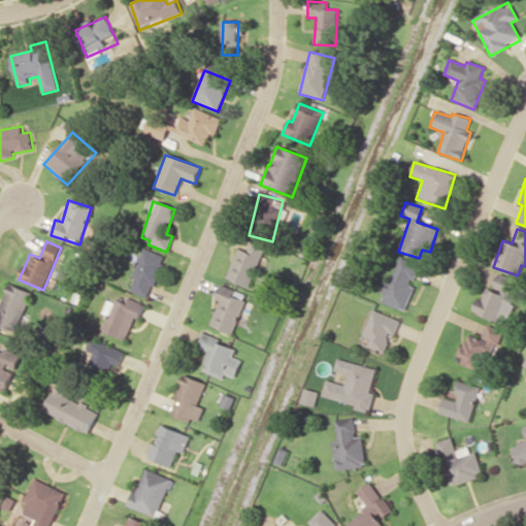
[(224,280),(248,288),(262,247),(249,241),(245,253),(234,249),(224,280)]
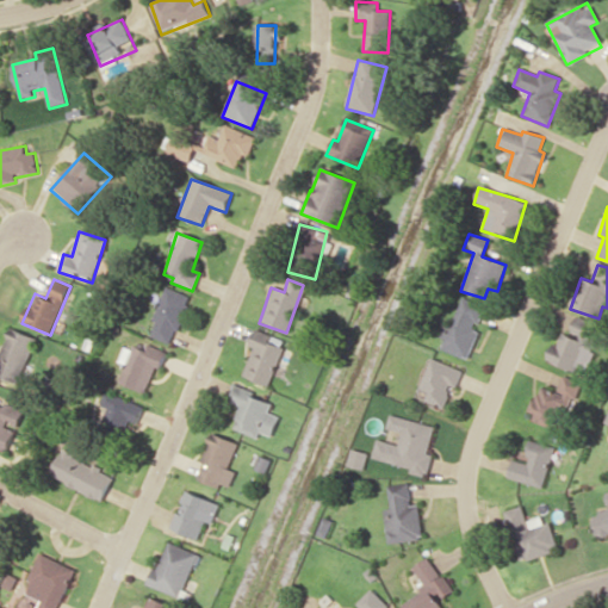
[(186,296),(162,287),(146,337),(169,346),(186,296)]
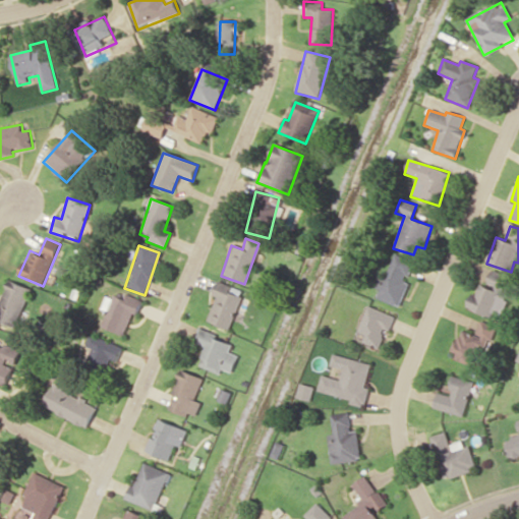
[(412,261),(393,254),(385,277),(380,275),(371,298),(399,307),(407,283),(406,282),(412,261)]
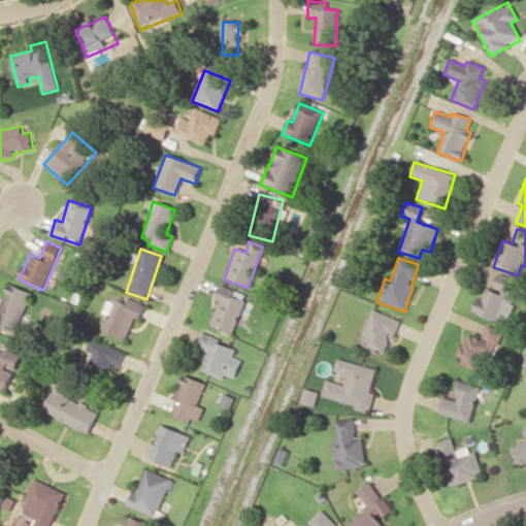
[(472,314),(496,323),(498,318),(506,322),(514,304),(505,301),(511,287),(495,281),(491,291),(483,288),(472,314)]
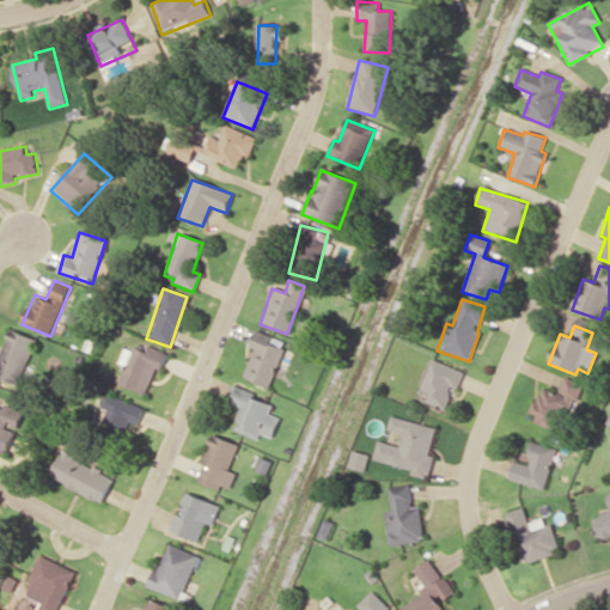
[(40,341),(12,330),(0,360),(0,379),(22,388),(40,341)]
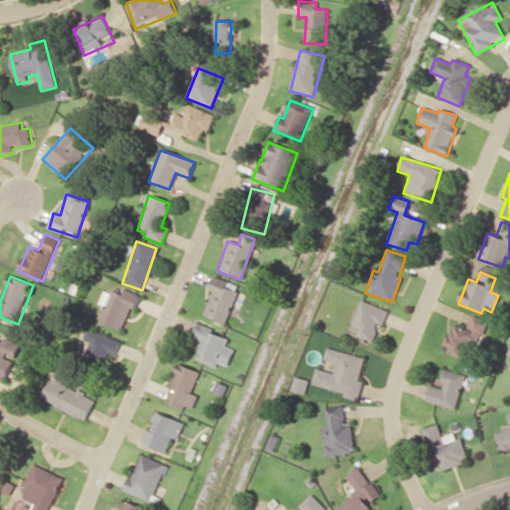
[(201,317),(224,324),(236,286),(211,277),(206,291),(209,292),(201,317)]
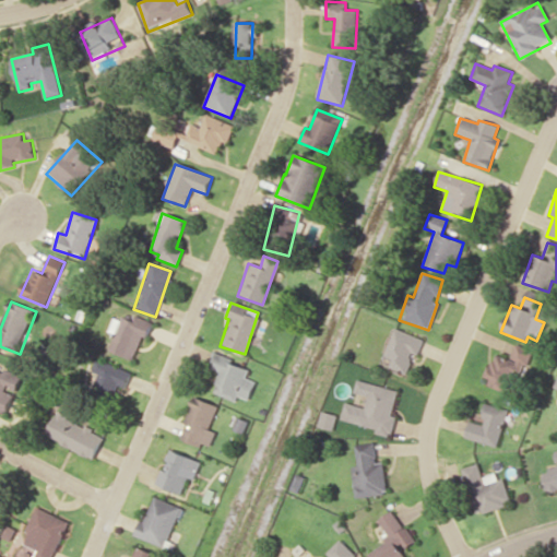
[(106,351),(130,362),(141,336),(144,339),(151,324),(133,316),(130,321),(120,318),(106,351)]
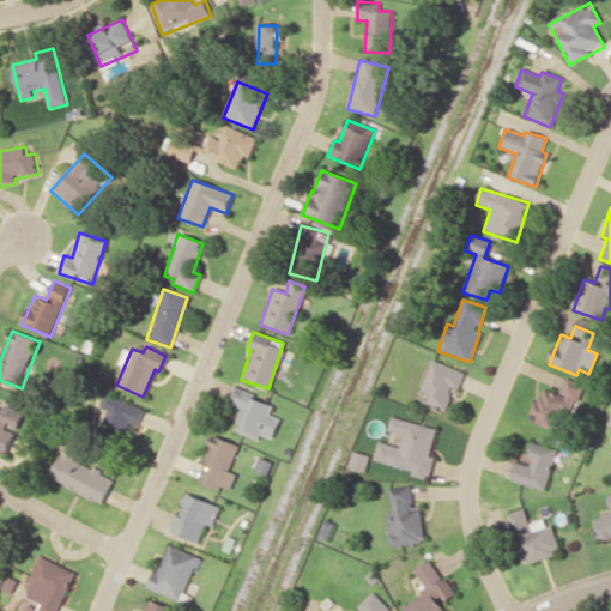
[(458,391),(463,371),(429,362),(419,394),(427,395),(424,405),(445,411),(452,388),(458,391)]
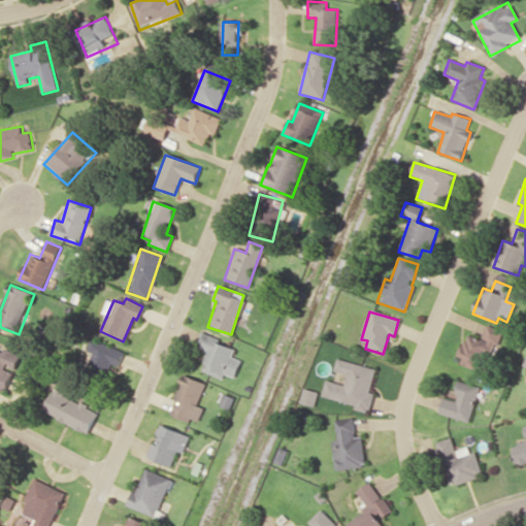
[(488,376),(493,363),(489,362),(500,331),(486,326),(480,340),(465,335),(455,364),(488,376)]
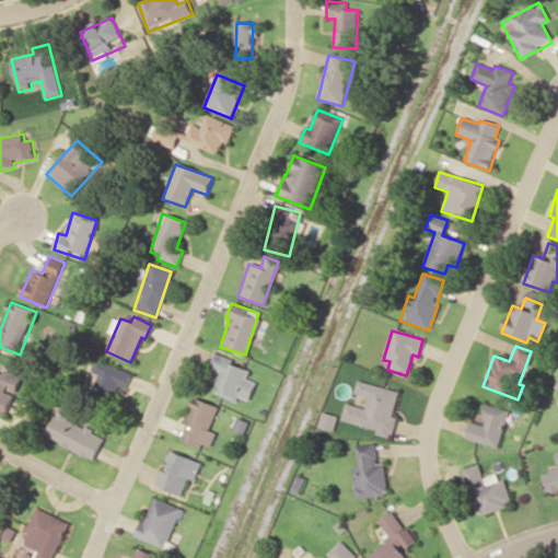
[(210,394),(234,404),(236,397),(247,402),(254,383),(244,379),(247,369),(210,355),(205,369),(218,374),(210,394)]
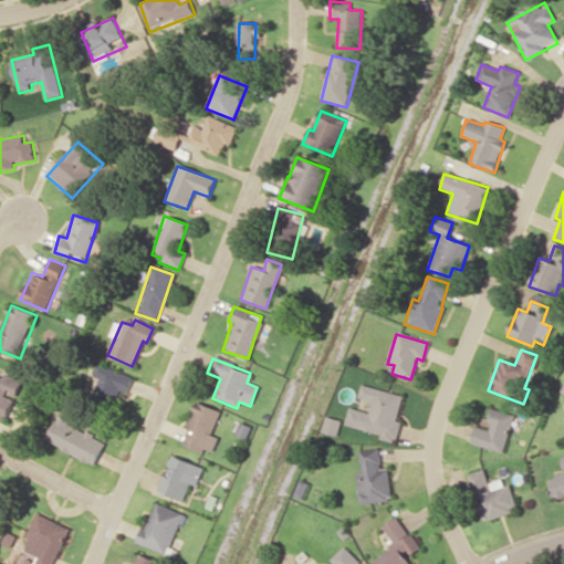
[(124,395),(131,378),(103,366),(90,396),(112,406),(117,393),(124,395)]
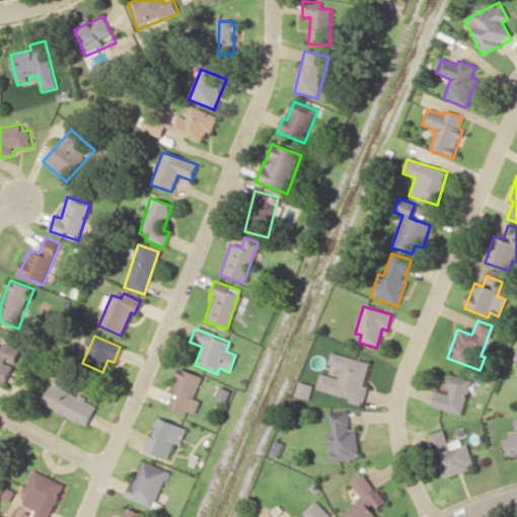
[(0,382),(5,385),(18,358),(0,349),(0,382)]
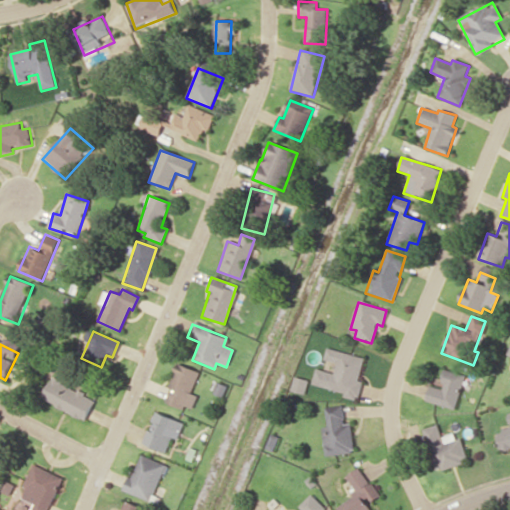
[(363,358),(325,349),(322,361),(335,364),(332,373),(315,369),(310,387),(357,398),(361,382),(358,381),(363,358)]
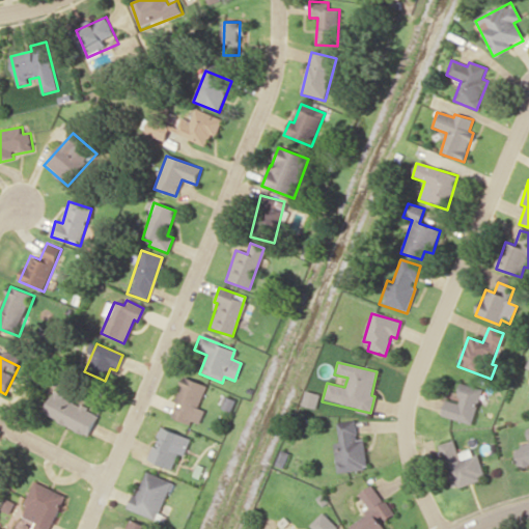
[(204,385),(181,378),(168,418),(189,424),(190,422),(198,425),(203,410),(197,409),(204,385)]
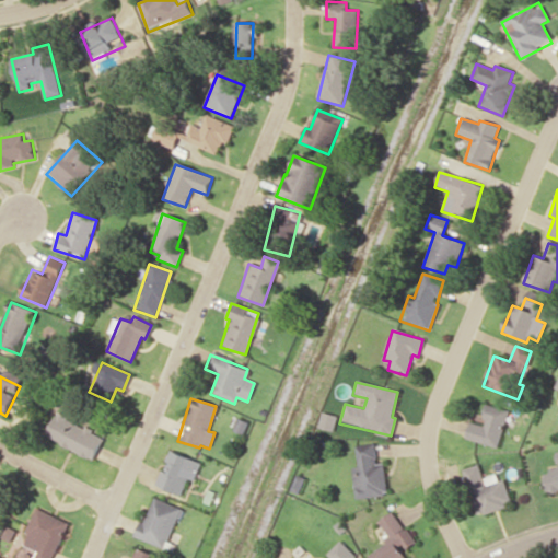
[(508,410),(486,405),(480,426),(469,422),(465,440),(497,449),(508,410)]
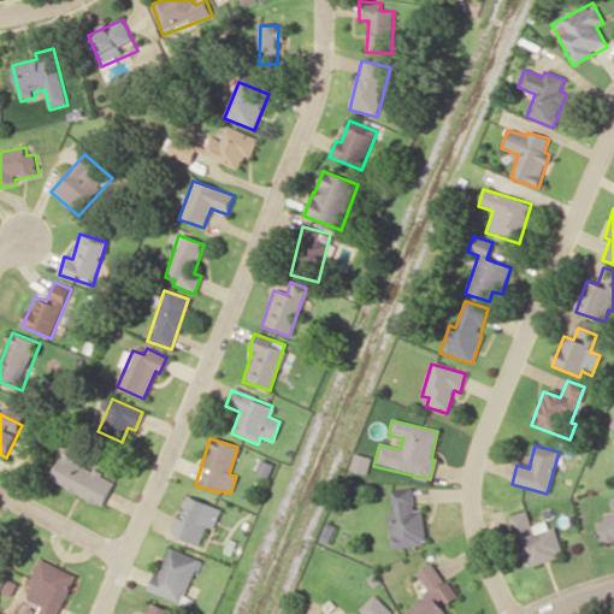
[(365,476),(370,458),(353,454),(348,471),(365,476)]
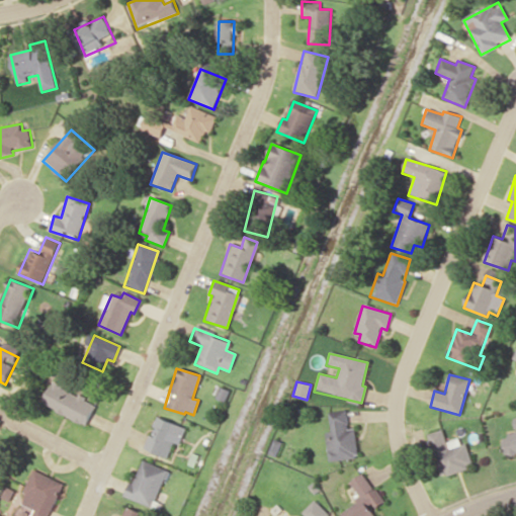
[(86,426),(96,404),(51,383),(40,405),(86,426)]
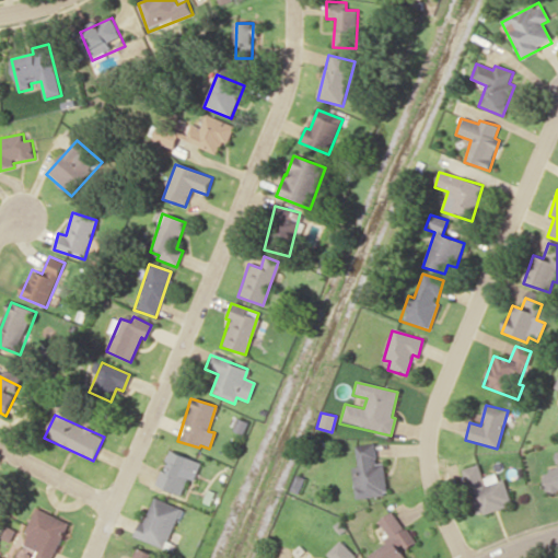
[(351,468),(355,499),(387,496),(383,464),(376,465),(373,444),(355,446),(357,467),(351,468)]
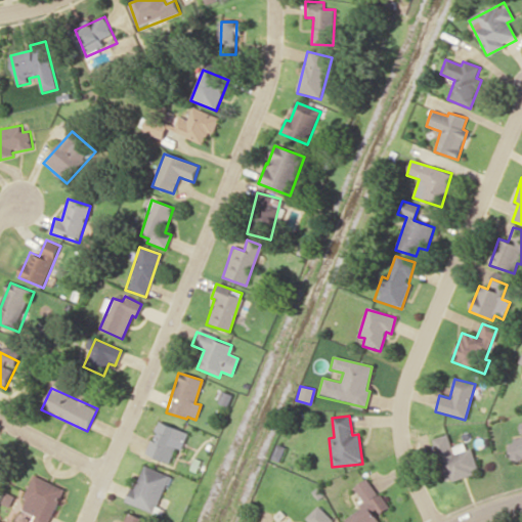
[(144,454),(168,465),(174,448),(180,450),(187,433),(158,422),(144,454)]
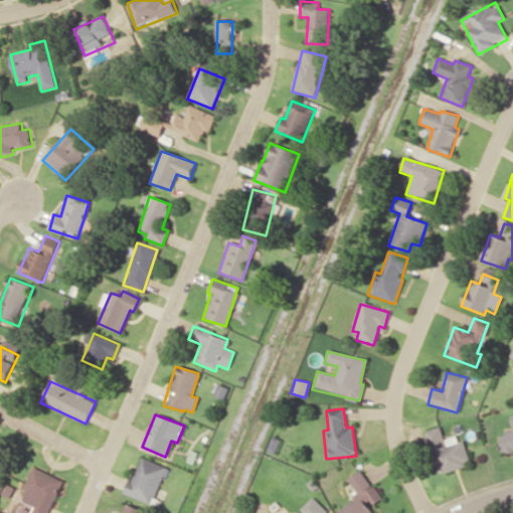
[(512,415),(511,415),(512,431),(502,432),(504,455),(512,454),(512,415)]
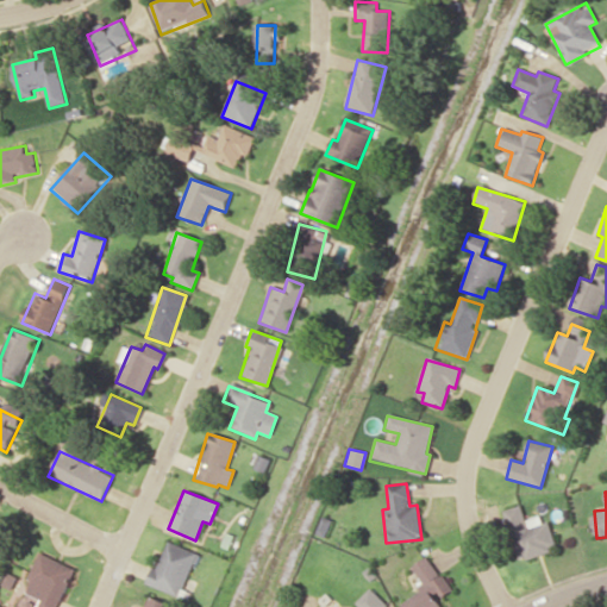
[(544,515),(525,521),(520,506),(502,512),(519,562),(556,550),(544,515)]
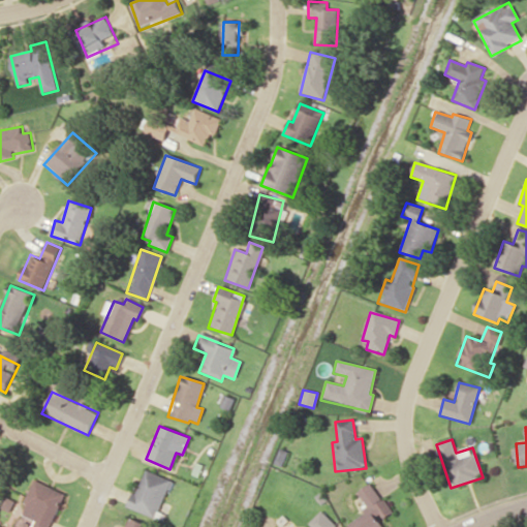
[(172,482),(144,469),(127,507),(156,520),(172,482)]
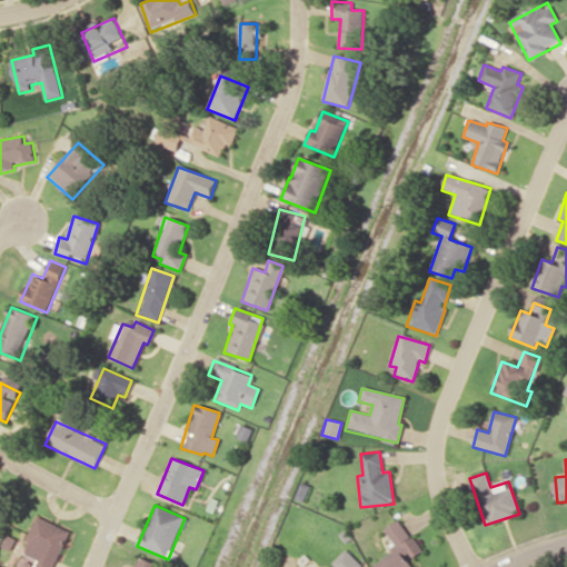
[(371,564),(374,566),(413,566),(409,560),(420,554),(399,519),(384,529),(396,549),(371,564)]
